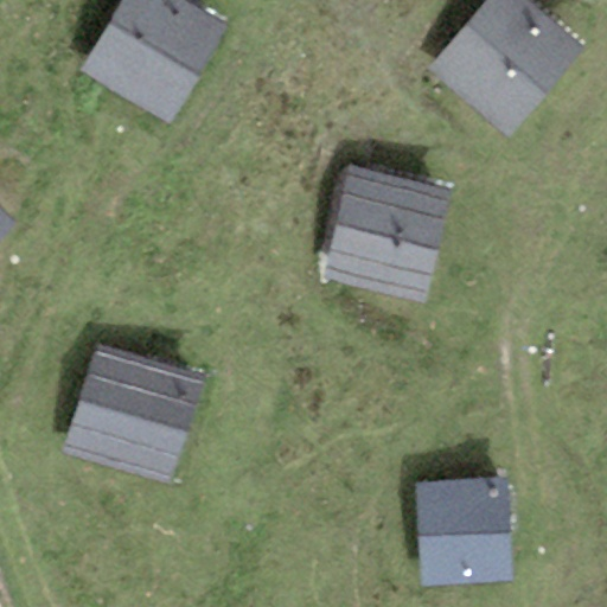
[(185,0),(125,0),(81,71),(170,126),(230,27),(185,0)]
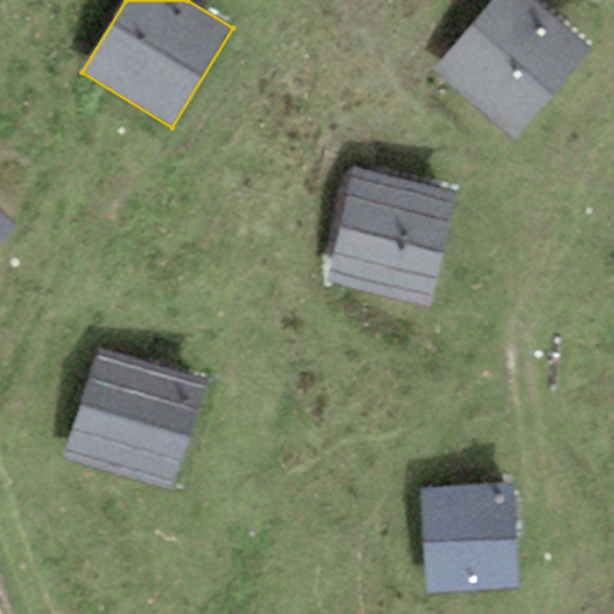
[(516,139),(591,49),(533,0),(492,0),(433,71),(516,139)]
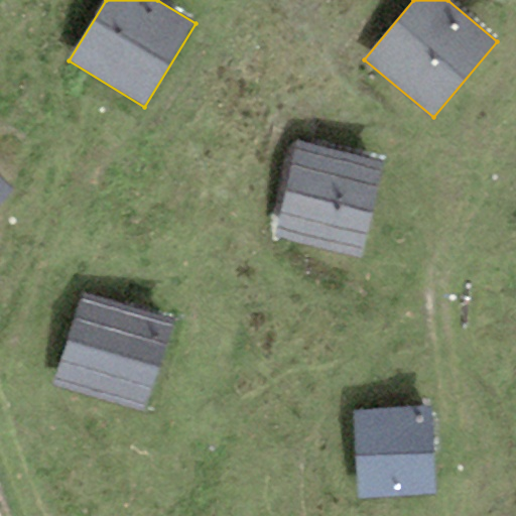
[(361,255),(381,162),(294,144),(274,237),(361,255)]
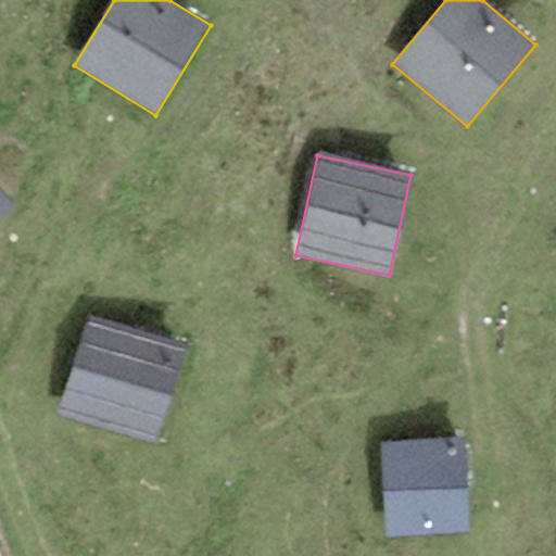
[(0,190),(0,224),(16,206),(0,190)]
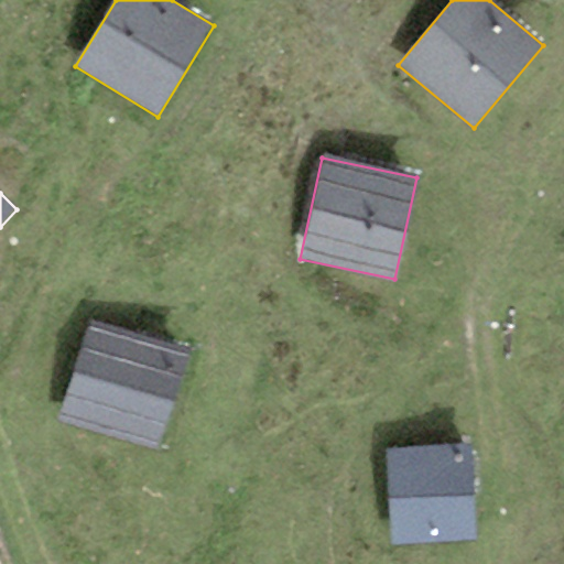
[(190,349),(88,321),(60,421),(161,449),(190,349)]
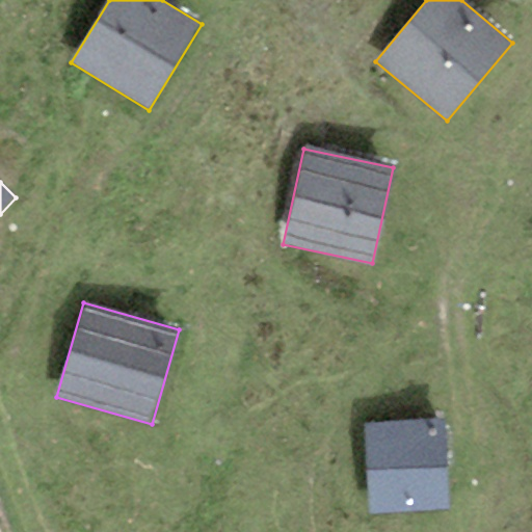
[(364,424),(370,513),(450,508),(444,419),(364,424)]
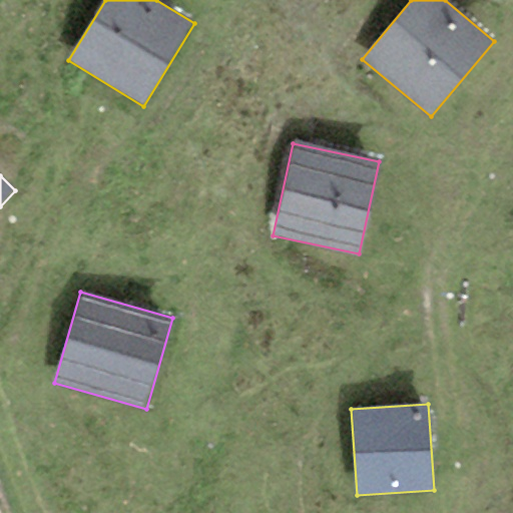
All buildings are outlined.
